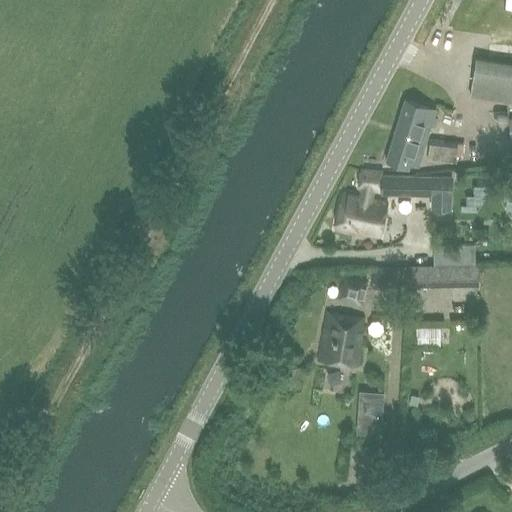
[(492,101),(511,97),(511,55),(485,60),(492,101)]
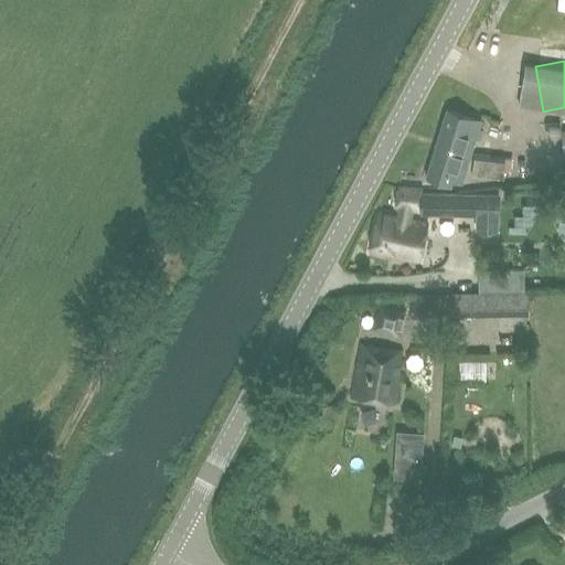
[(451,181),(462,184),(480,121),(446,112),(426,178),(449,185),(451,181)]
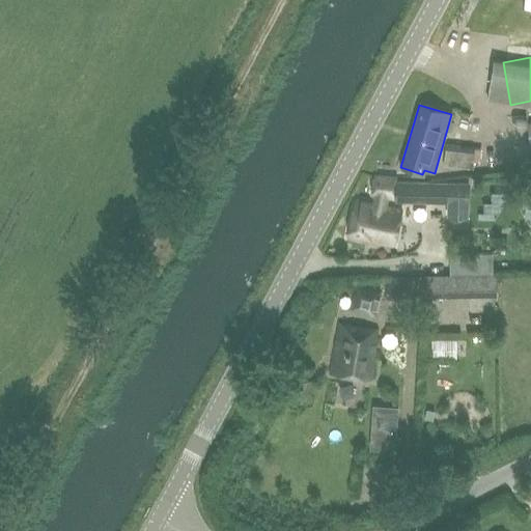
[(464,143),(464,156),(490,158),(491,144),(464,143)]
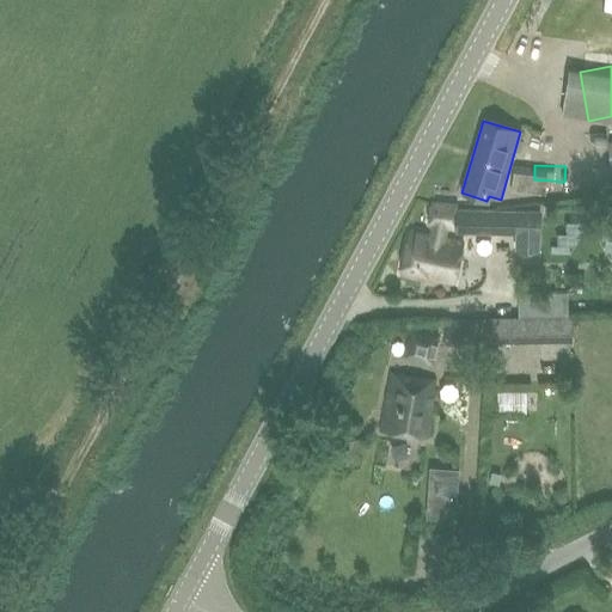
[(521,240),(549,237),(545,202),(516,206),(521,240)]
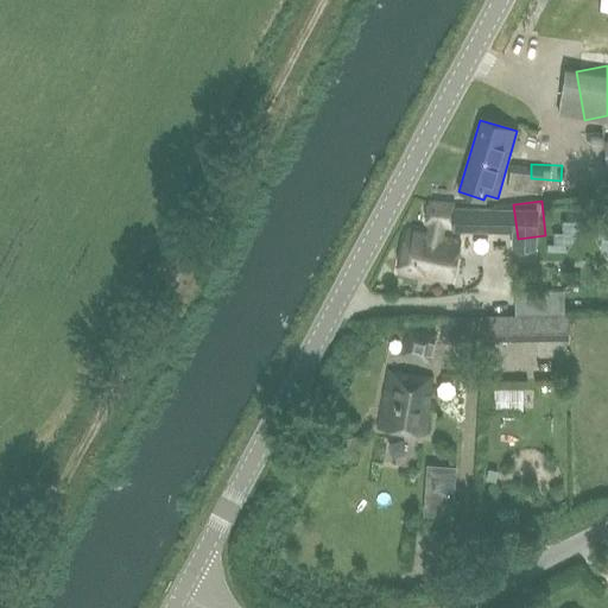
[(425,226),(451,227),(451,225),(481,226),(482,207),(453,206),(453,203),(428,203),(425,226)]
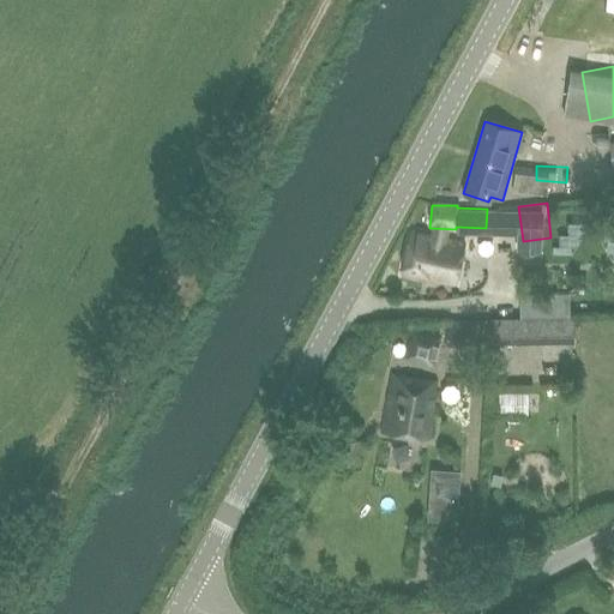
[(462,245),(411,235),(403,276),(428,281),(428,280),(455,284),(462,245)]
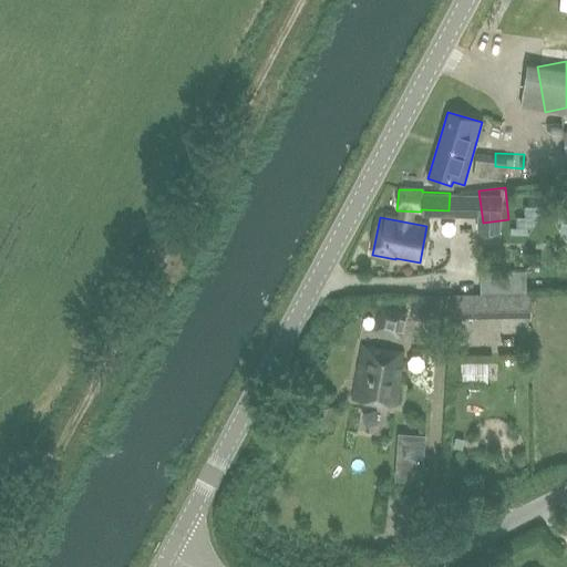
[(529,291),(500,291),(490,292),(453,292),(453,317),(500,317),(529,316),(529,291)]
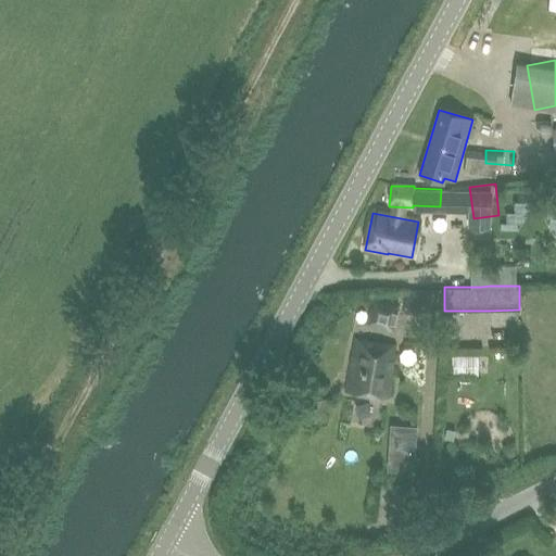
[(405,313),(442,313),(442,291),(405,291),(405,313)]
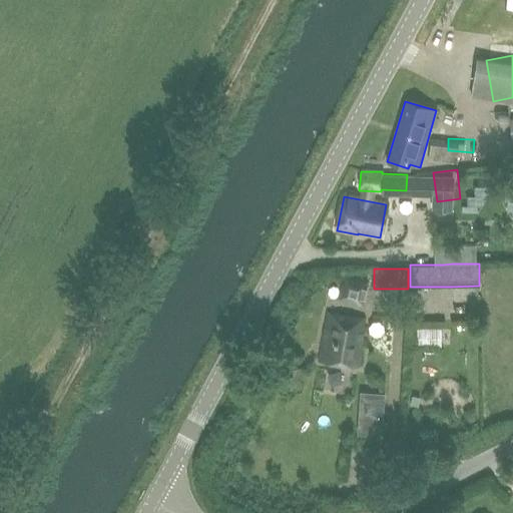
[(344,275),(338,300),(362,306),(368,281),(344,275)]
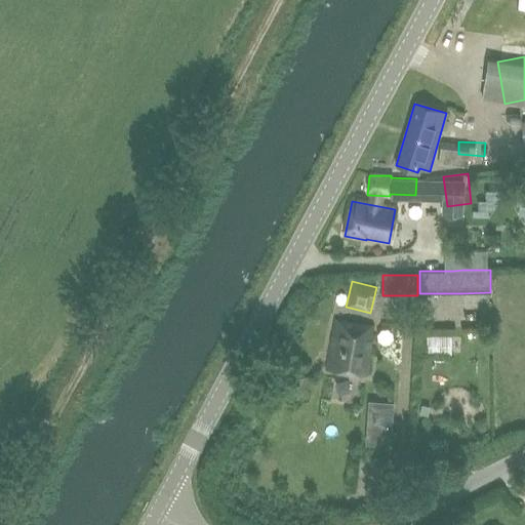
[(444,321),(443,349),(469,350),(470,322),(444,321)]
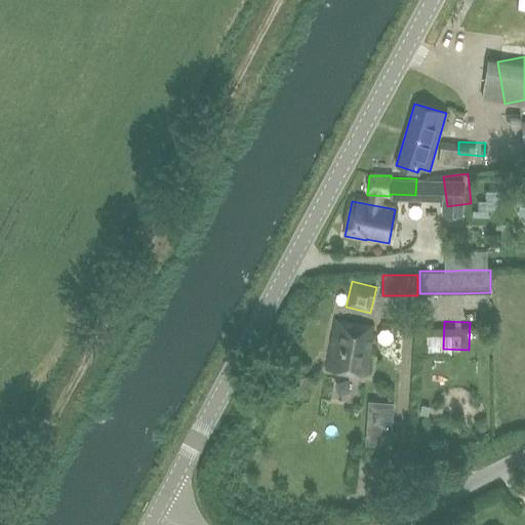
[(372,328),(335,322),(327,370),(364,375),(372,328)]
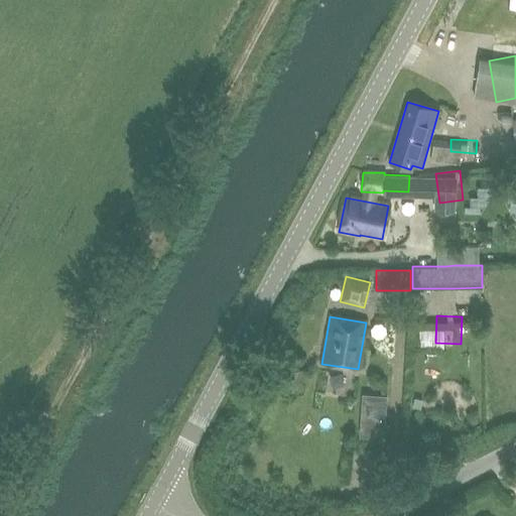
[(402,332),(403,318),(390,317),(389,331),(402,332)]
